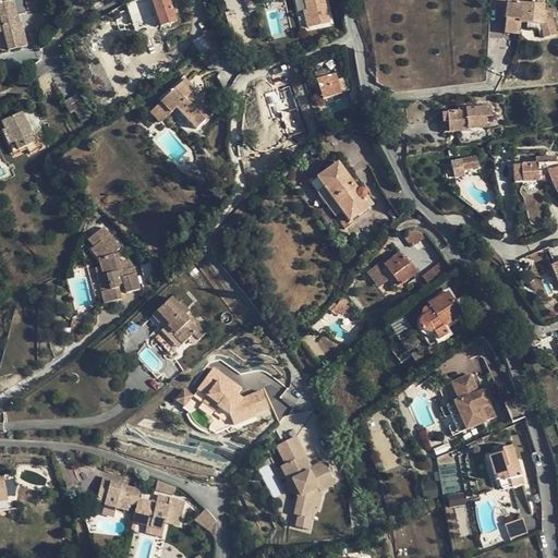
[(23,0),(24,1),(25,9),(26,11),(40,8),(38,0),(23,0)]
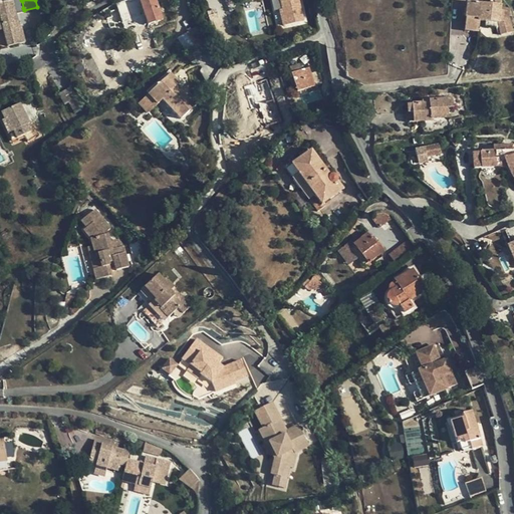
[(115,3),(106,8),(110,18),(107,20),(110,29),(113,28),(114,24),(123,20),(130,18),(145,13),(148,23),(149,25),(163,20),(156,0),(140,0),(139,0),(129,0),(115,5),(115,3)]
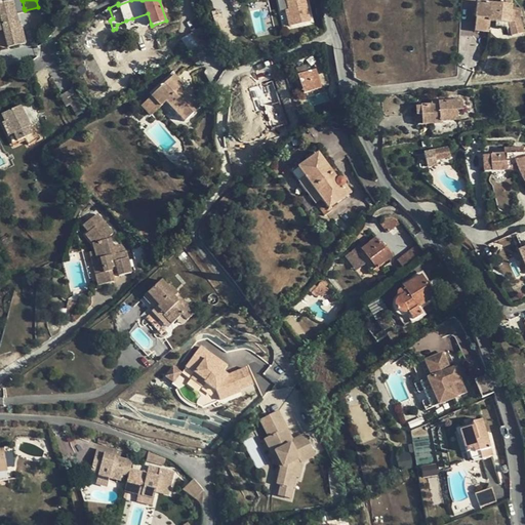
[(286,0),(289,10),(286,10),(290,27),(310,22),(305,0),(286,0)]
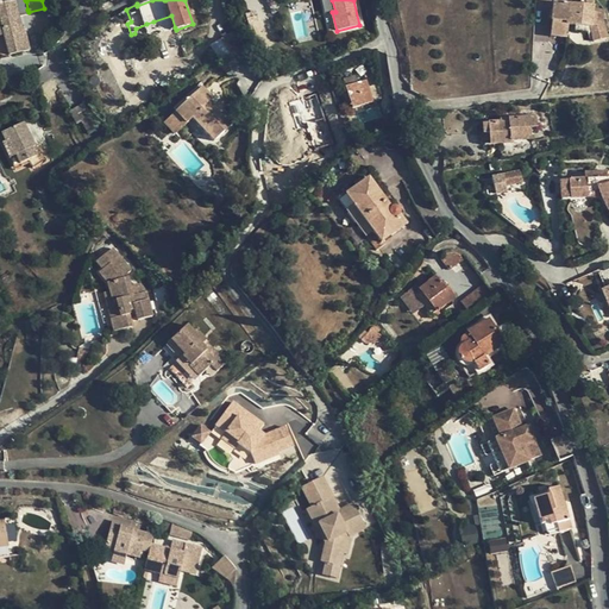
[(0,41),(6,41),(10,56),(30,51),(25,32),(23,33),(18,12),(16,4),(16,1),(0,4),(0,41)]
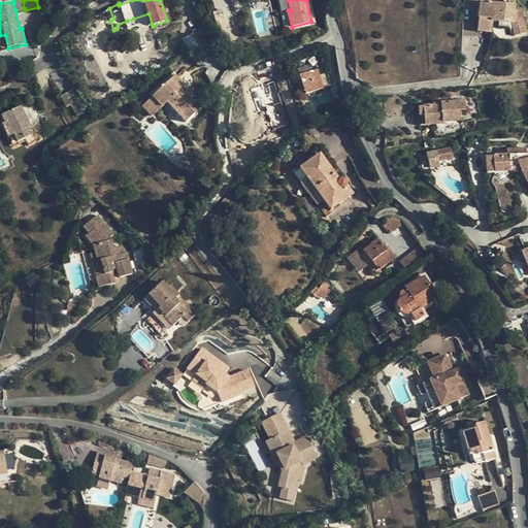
[(13,3),(15,10),(24,8),(23,1),(13,3)]
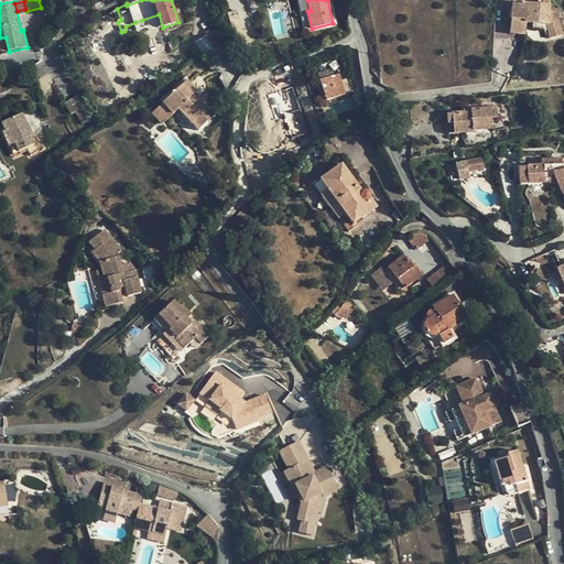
[(527,23),(533,23),(546,25),(548,31),(550,39),(562,35),(559,21),(560,11),(550,9),(550,2),(544,1),(543,6),(513,3),(510,33),(524,34),(527,23)]
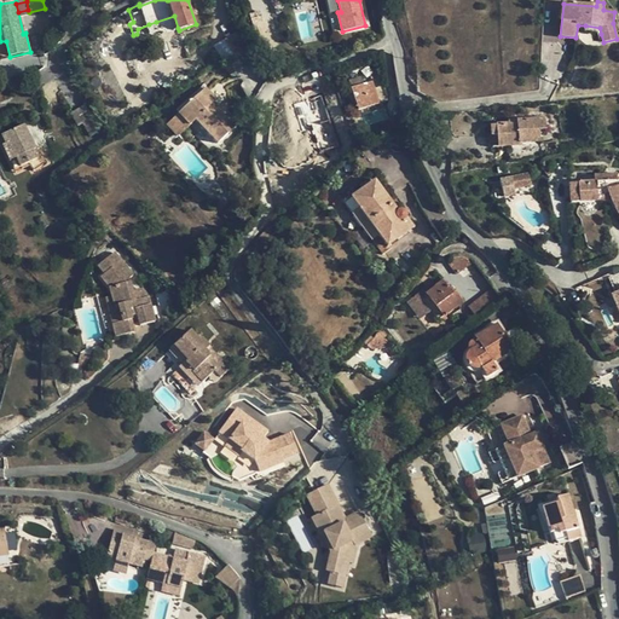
[(160,35),(178,28),(174,16),(156,22),(157,27),(160,35)]
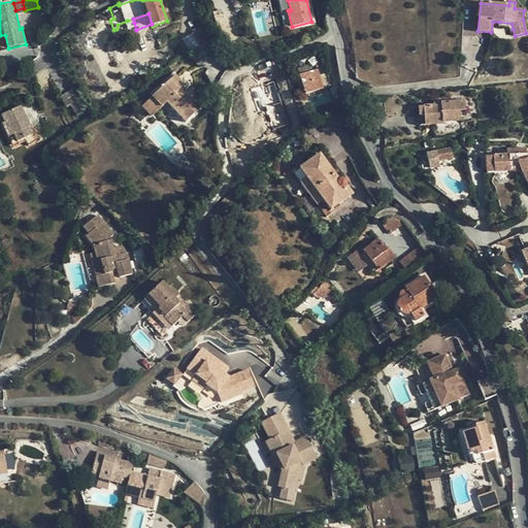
[(212,37),(205,26),(191,35),(199,46),(211,38),(212,37)]
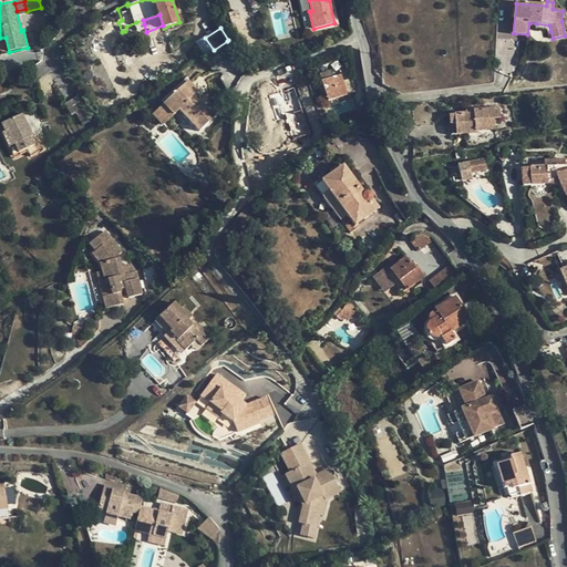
[(166,60),(161,48),(148,53),(154,65),(166,60)]
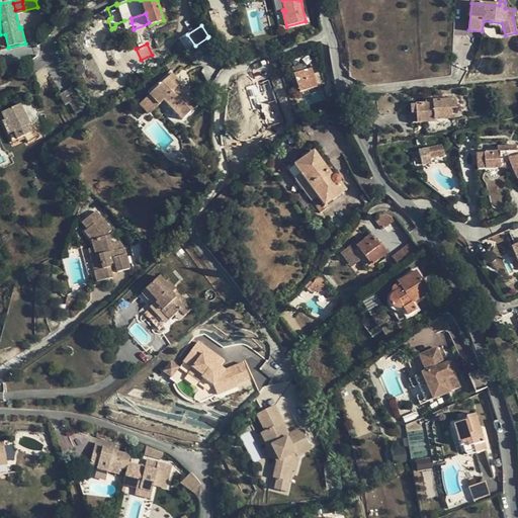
[(292,69),(294,74),(304,71),(303,66),(292,69)]
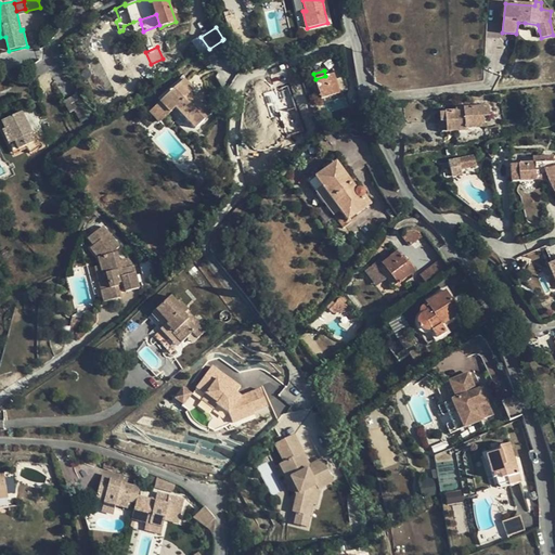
[(322,100),(339,93),(333,74),(325,76),(315,79),(322,100)]
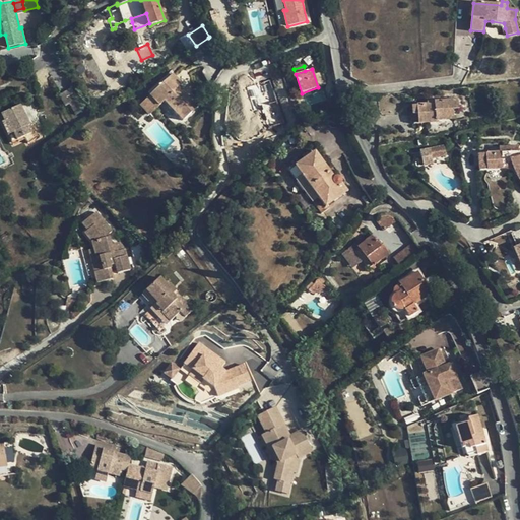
[(155,90),(173,74),(171,72),(148,92),(150,95),(155,90)]
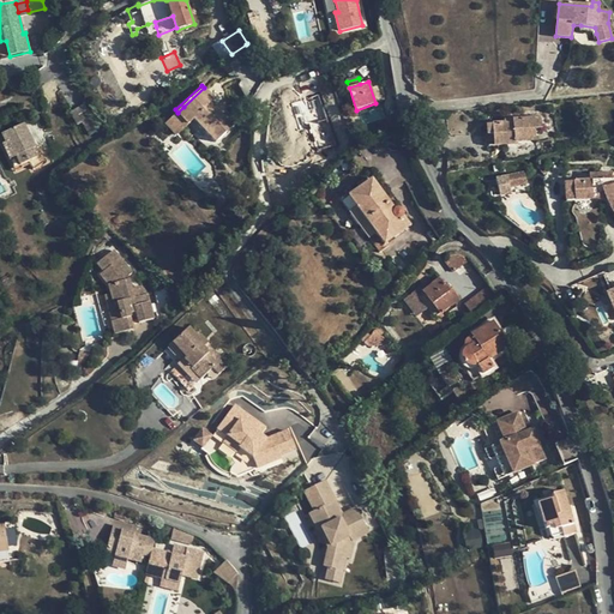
[(194,120),(216,143),(234,125),(222,112),(216,106),(220,103),(222,101),(218,97),(216,100),(204,88),(184,107),(194,120)]
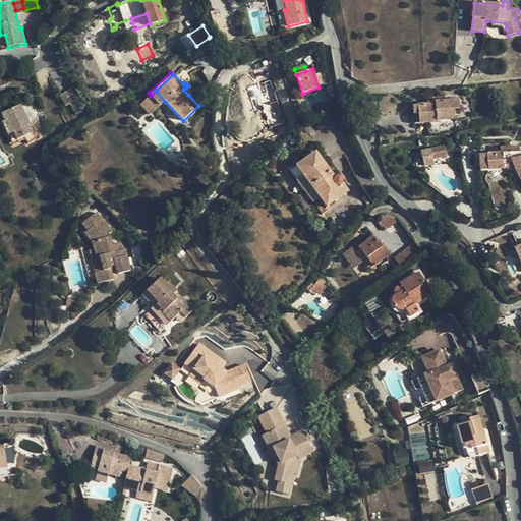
[(151,115),(165,102),(156,91),(151,96),(140,105),(151,115)]
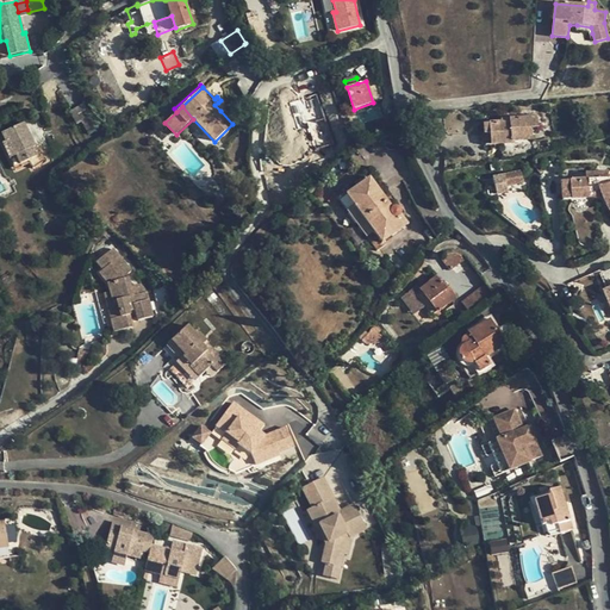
[(537,117),(509,119),(509,122),(502,123),(485,124),(486,145),(512,143),(512,141),(531,139),(531,129),(539,129),(537,117)]
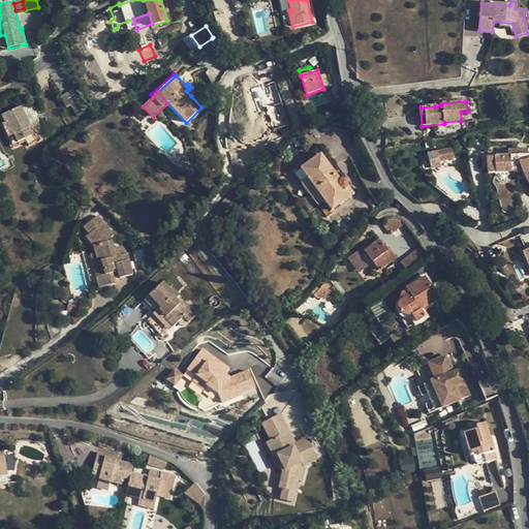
[(21,106),(2,116),(5,123),(2,125),(8,137),(13,135),(18,144),(26,139),(27,142),(29,146),(42,135),(37,124),(30,127),(28,128),(26,124),(28,123),(21,106)]
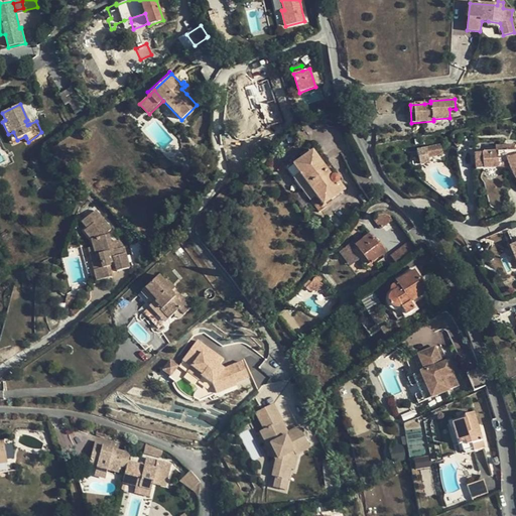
[(456,129),(467,126),(466,118),(455,120),(456,129)]
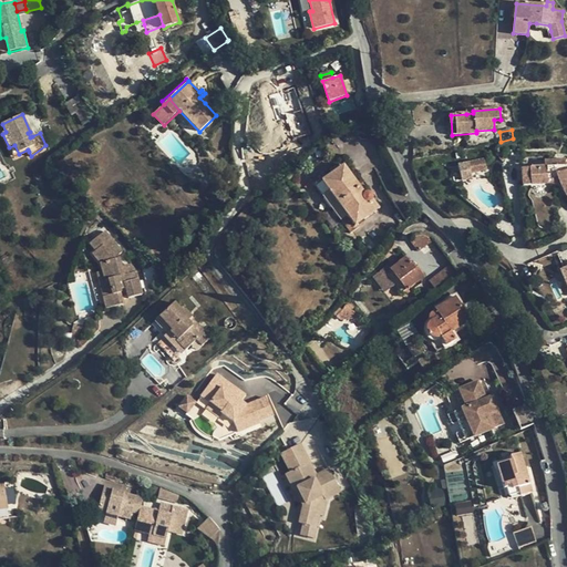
[(14,145),(9,147),(14,158),(20,156),(19,154),(14,145)]
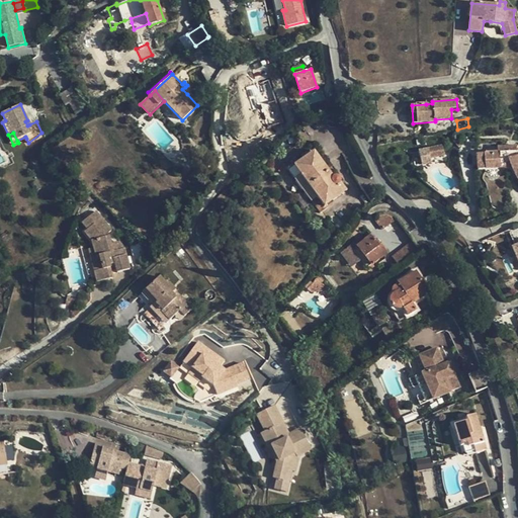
[(441,145),(426,149),(429,158),(443,155),(441,145)]
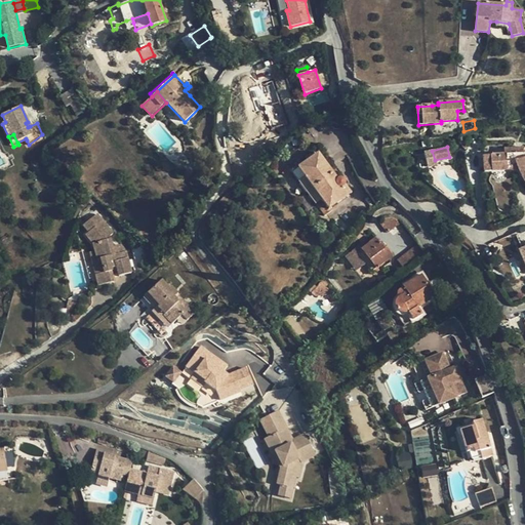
[(496,154),(496,170),(524,161),(524,148),(510,149),(510,153),(496,154)]
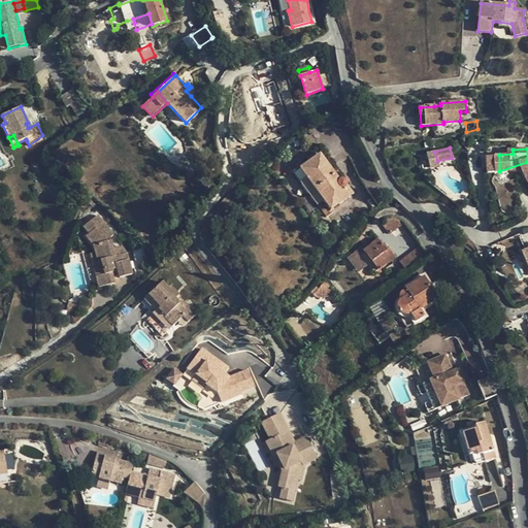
[(339,180),(321,155),(294,173),(326,218),(332,213),(330,211),(351,196),(345,188),(347,187),(347,185),(347,182),(343,180),(341,179),(339,180)]
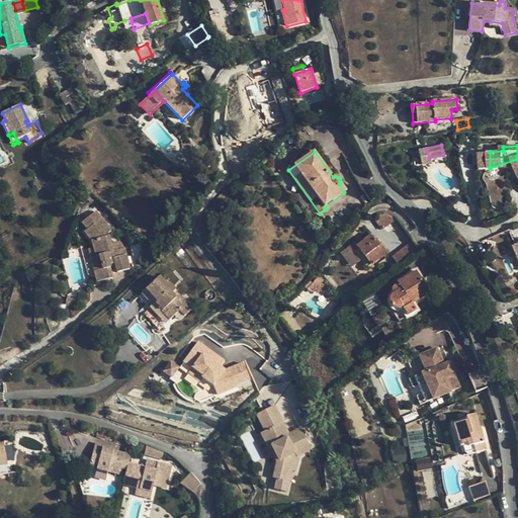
[(517,159),(490,168),(508,167),(508,165),(513,164),(514,172),(517,179),(514,181),(517,186),(517,185),(517,159)]
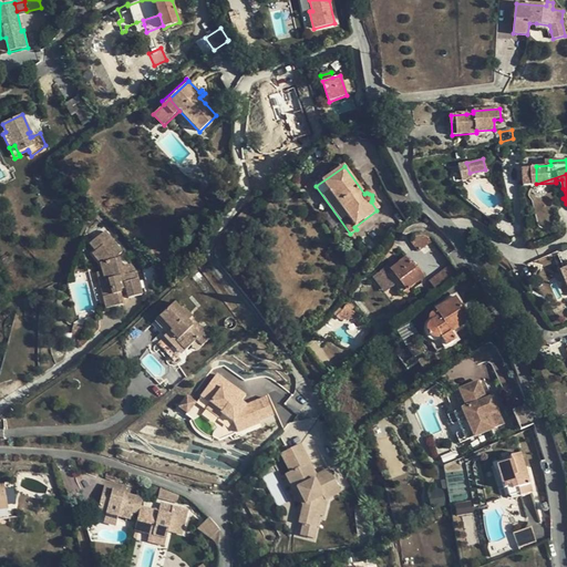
[(372,200),(371,202),(377,210),(380,208),(372,198),(372,200)]
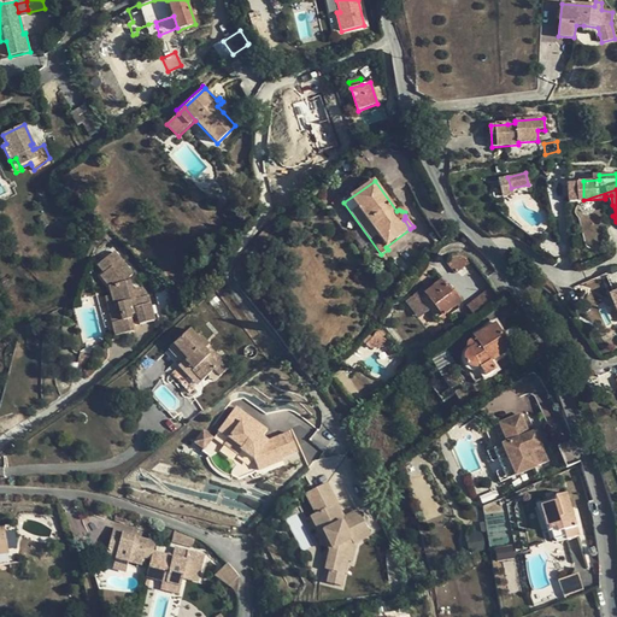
[(113,323),(116,336),(135,331),(133,323),(130,316),(137,315),(139,321),(140,324),(154,321),(148,297),(141,288),(133,291),(129,277),(133,275),(115,252),(98,265),(105,274),(100,276),(110,287),(112,295),(115,306),(118,305),(123,321),(113,323)]
